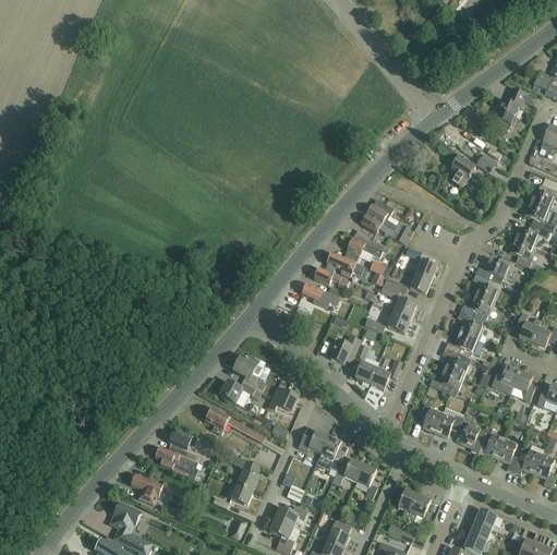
[(539,71),(533,84),(540,87),(556,94),(556,86),(549,83),(552,76),(549,75),(539,71)]
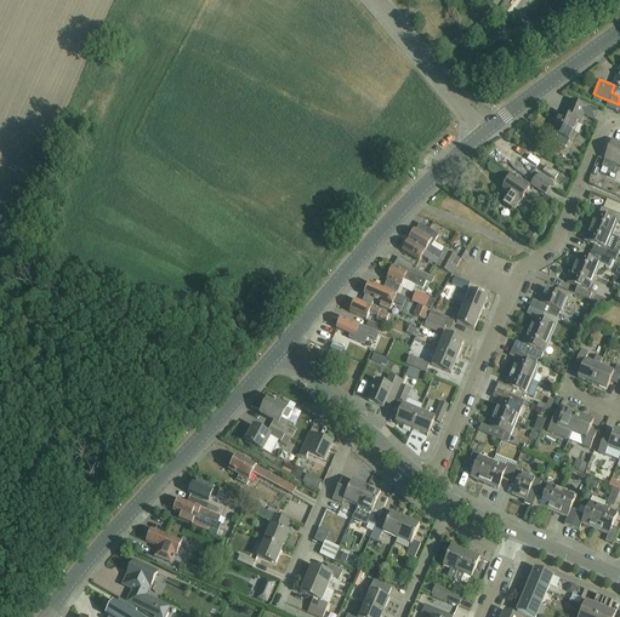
[(586,104),(570,98),(563,113),(558,110),(550,130),(557,133),(555,137),(556,141),(563,143),(566,142),(568,137),(569,138),(576,119),(579,120),(586,104)]
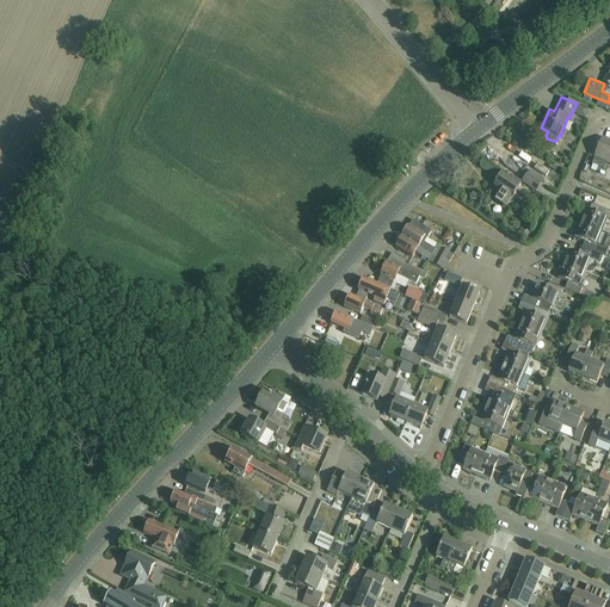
[(433,150),(442,138),(432,131),(424,143),(433,150)]
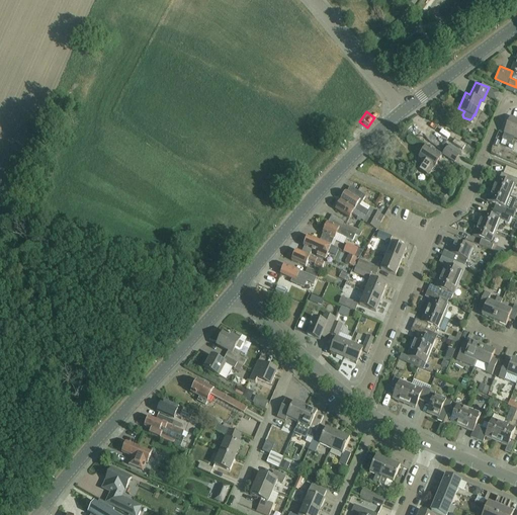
[(516,117),(510,114),(503,131),(500,139),(510,143),(513,135),(516,137),(516,117)]
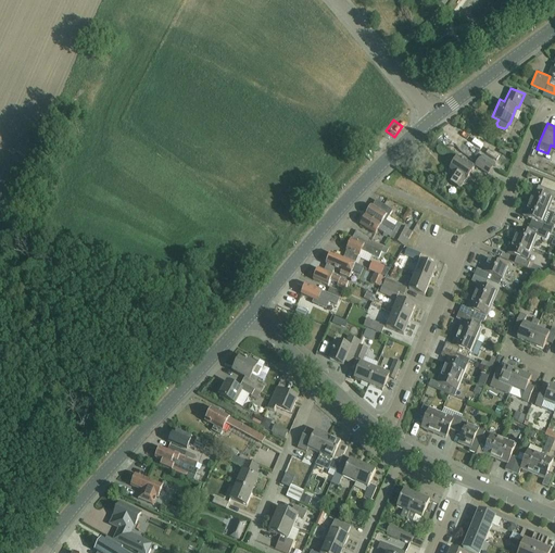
[(479,128),(476,134),(483,137),(486,132),(479,128)]
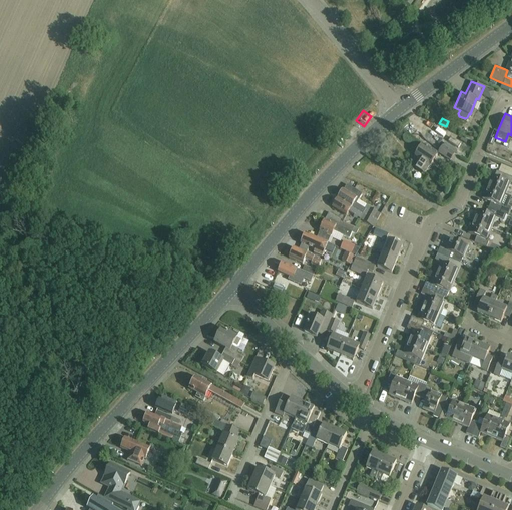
[(413,165),(423,171),(429,163),(429,164),(436,153),(422,143),(414,154),(419,157),(413,165)]
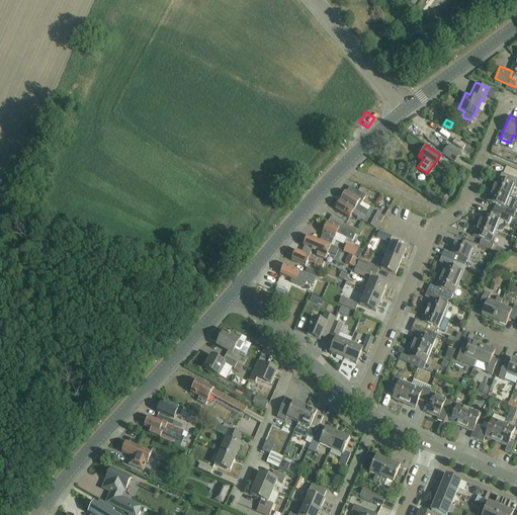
[(446,146),(442,153),(453,161),(458,154),(446,146)]
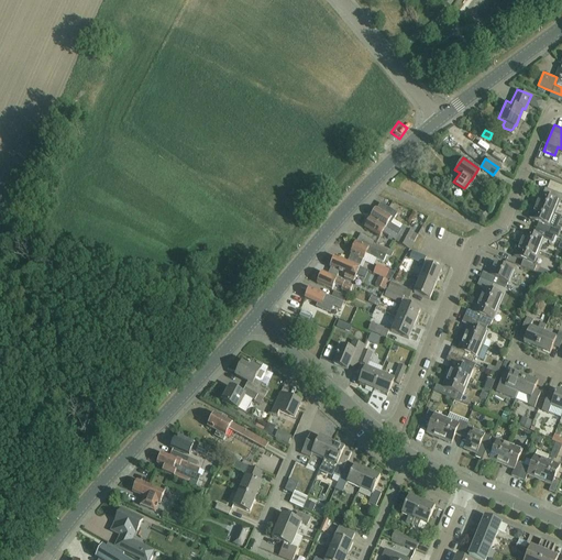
[(533,204),(552,211),(558,199),(561,201),(561,197),(561,194),(550,189),(544,186),(542,191),(539,190),(533,204)]
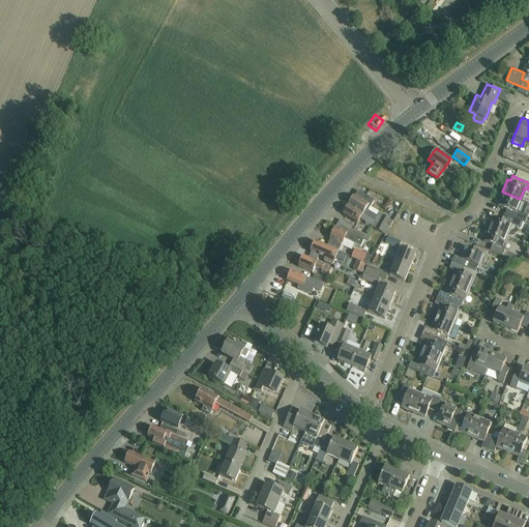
[(385,224),(388,226),(392,218),(374,208),(369,205),(373,198),(357,188),(354,195),(353,194),(348,203),(366,214),(370,215),(378,221),(384,224),(385,224)]
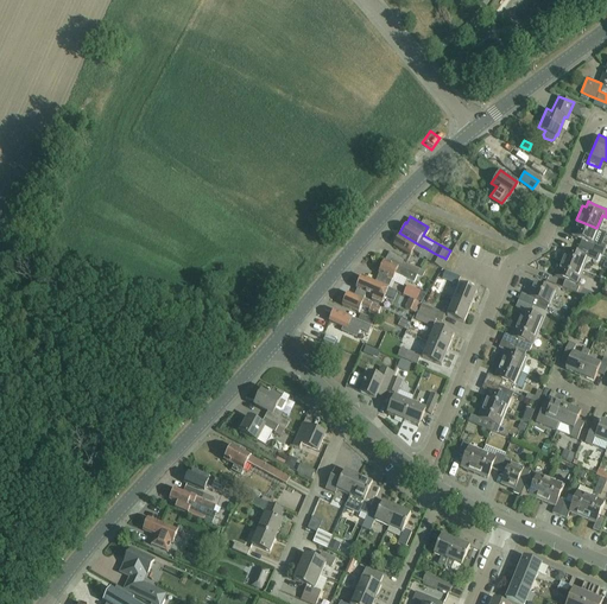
[(592,249),(599,253),(601,253),(604,246),(599,245),(605,231),(596,228),(576,220),(570,234),(581,237),(577,243),(592,249)]
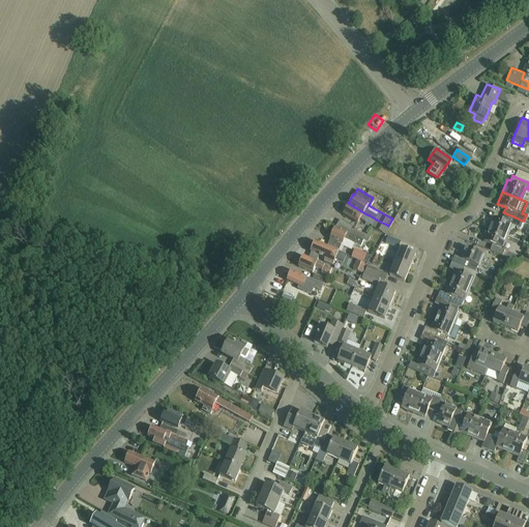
[(366,214),(348,203),(343,212),(356,221),(359,216),(385,233),(388,226),(385,224),(384,224),(378,221),(370,215),(366,214)]
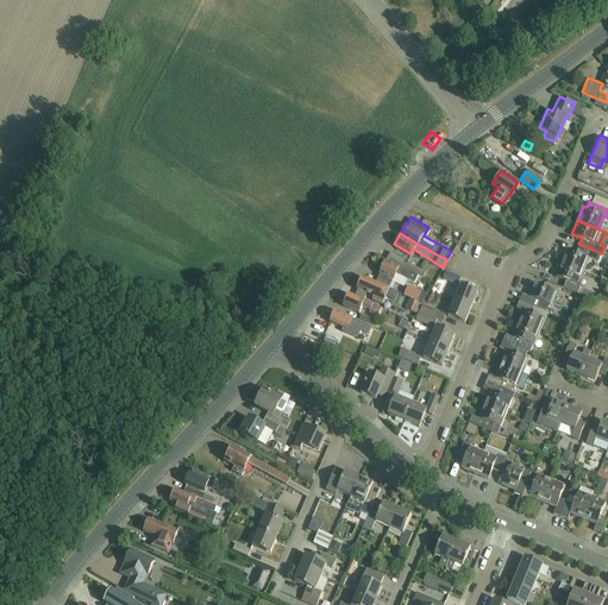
[(566,247),(561,260),(582,269),(587,256),(597,260),(600,253),(593,250),(578,244),(576,251),(566,247)]
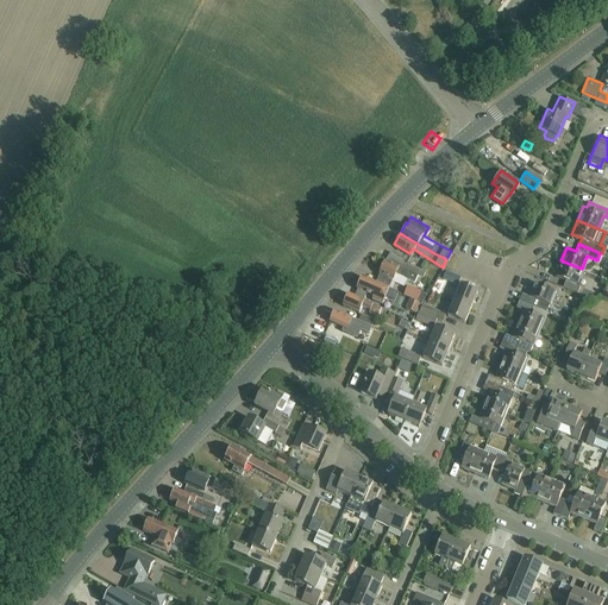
[(389,250),(384,259),(415,273),(421,276),(425,269),(403,259),(403,258),(389,250)]
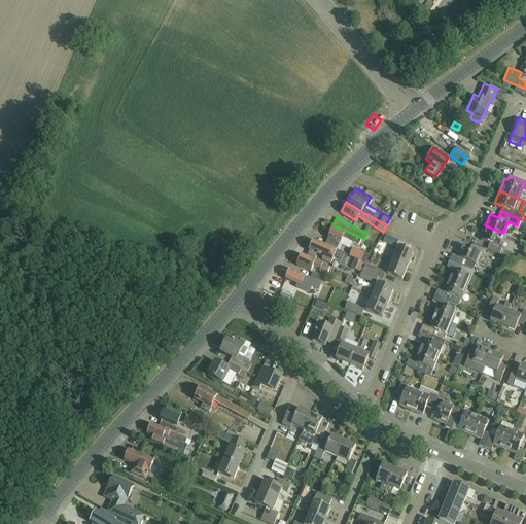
[(327,235),(324,243),(339,249),(342,241),(340,241),(342,235),(349,238),(349,239),(354,241),(357,242),(359,237),(332,224),(327,235)]
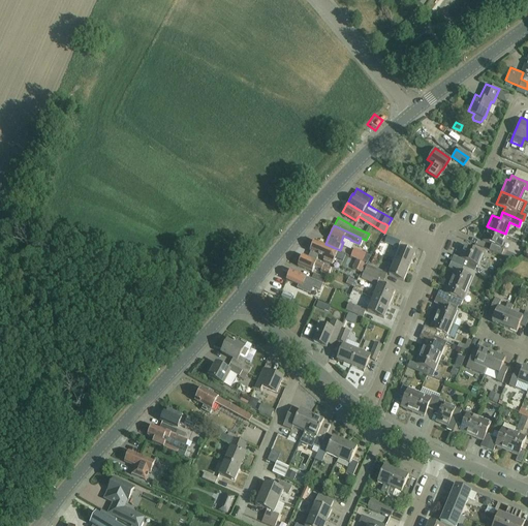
[(505,234),(487,226),(482,239),(491,242),(489,247),(501,252),(503,246),(500,245),(505,234)]
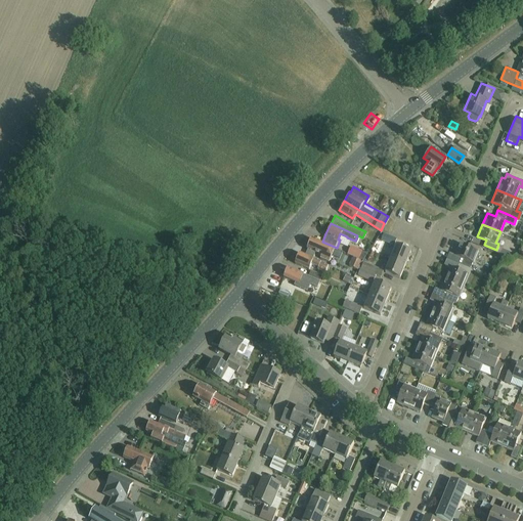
[(393,244),(396,237),(383,231),(380,237),(393,244)]
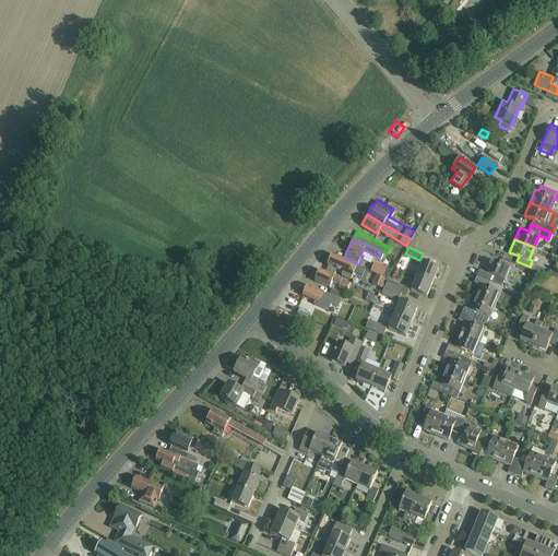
[(364,267),(359,264),(344,258),(332,252),(328,263),(342,270),(341,273),(349,278),(353,270),(361,274),(364,267)]
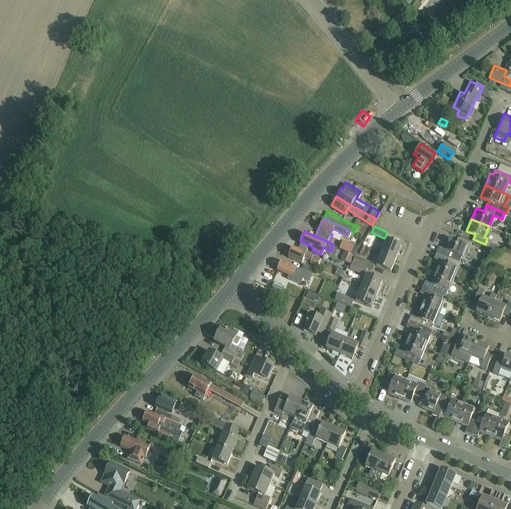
[(436,251),(459,260),(466,244),(448,236),(443,248),(438,245),(436,251)]
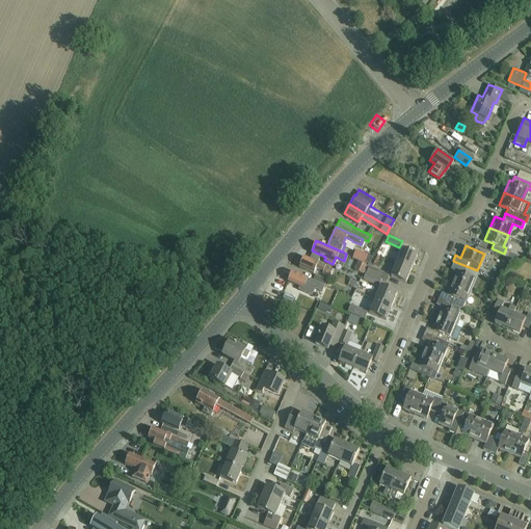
[(355,246),(351,256),(363,260),(367,252),(355,246)]
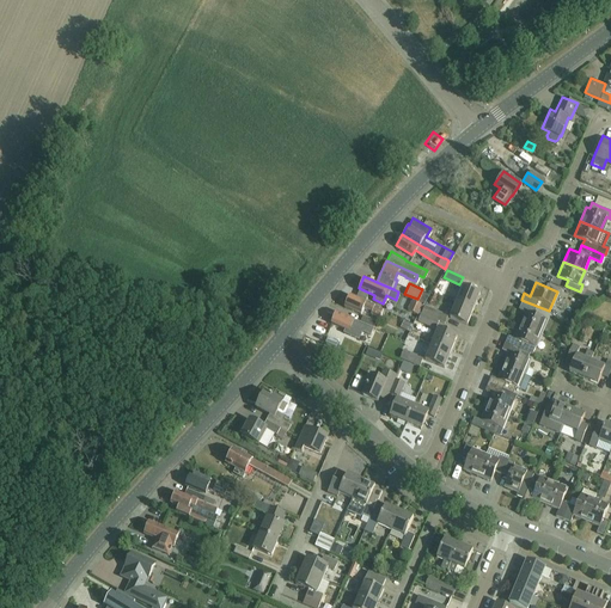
[(456,300),(472,307),(478,292),(462,284),(456,300)]
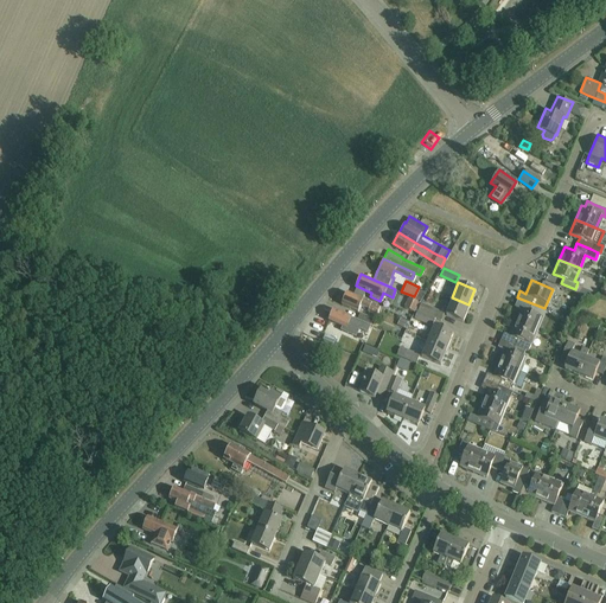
[(376,313),(380,305),(346,290),(340,302),(357,309),(361,303),(368,307),(367,309),(376,313)]
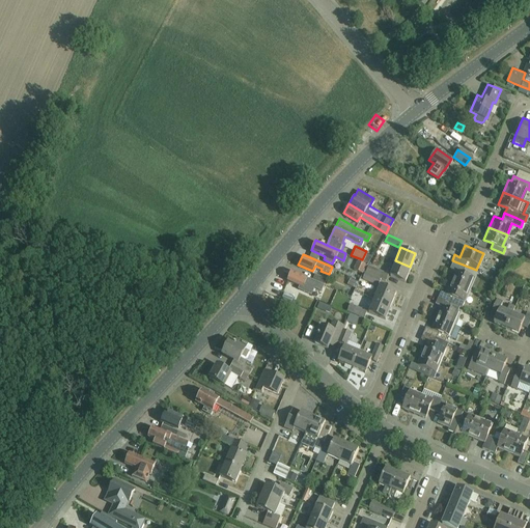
[(364,261),(356,258),(353,267),(361,270),(364,261)]
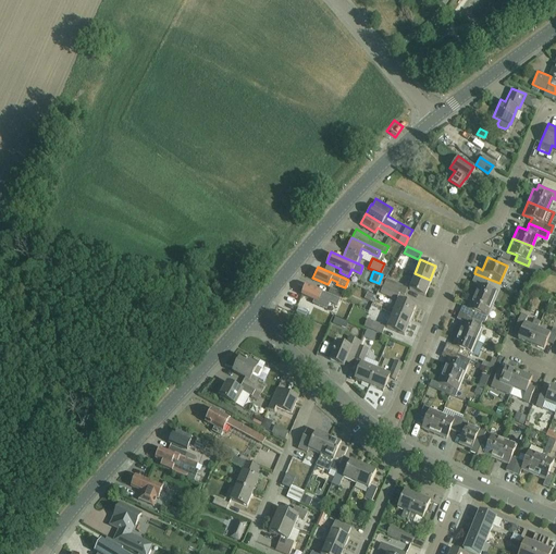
[(430,280),(415,273),(408,287),(424,294),(430,280)]
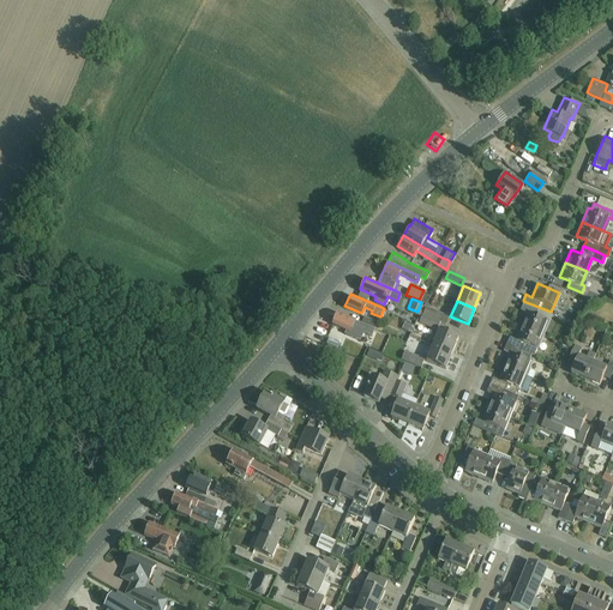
[(551,312),(523,301),(520,309),(526,312),(521,324),(527,326),(541,333),(551,312)]
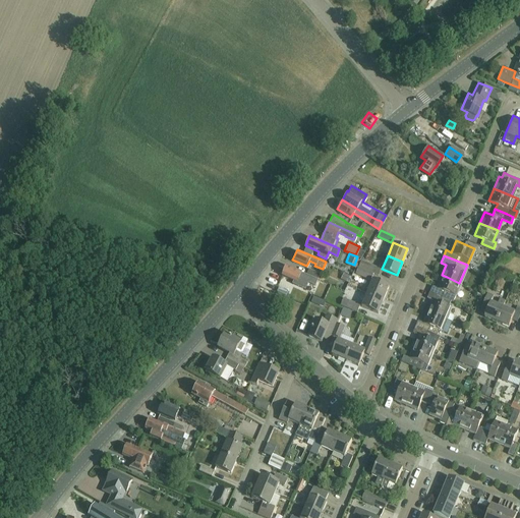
[(358,266),(372,272),(378,274),(381,267),(361,259),(358,266)]
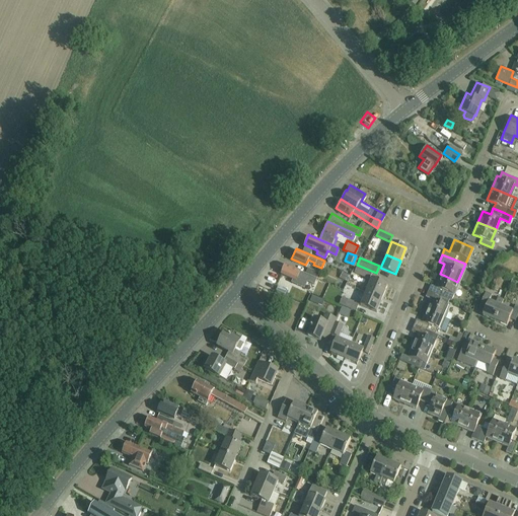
[(285,263),(280,273),(292,278),(290,281),(303,286),(306,279),(313,282),(315,277),(305,272),(285,263)]
